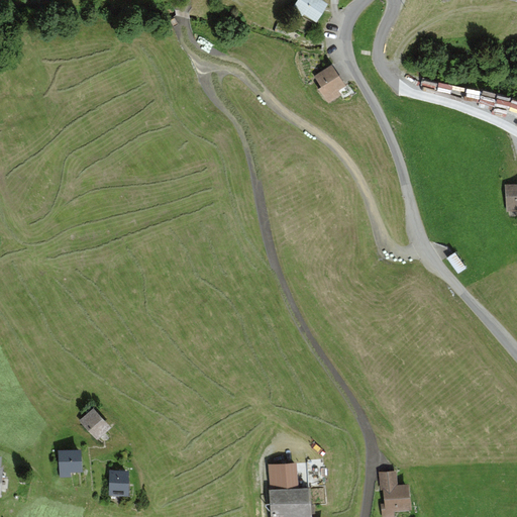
[(322,0),(297,0),(293,8),(317,21),(328,3),(322,0)]
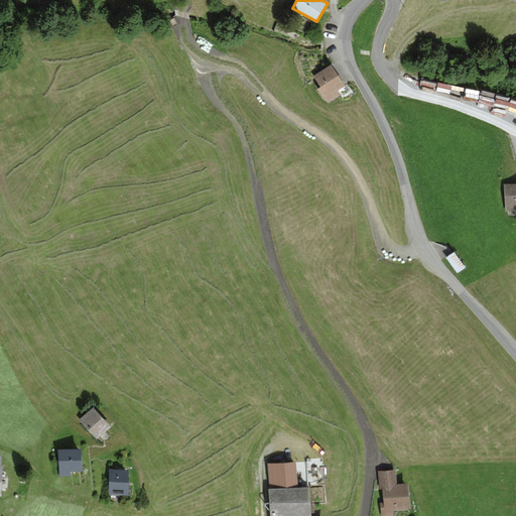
[(332,63),(313,76),(320,87),(317,89),(328,104),(341,95),(338,91),(346,86),(332,63)]
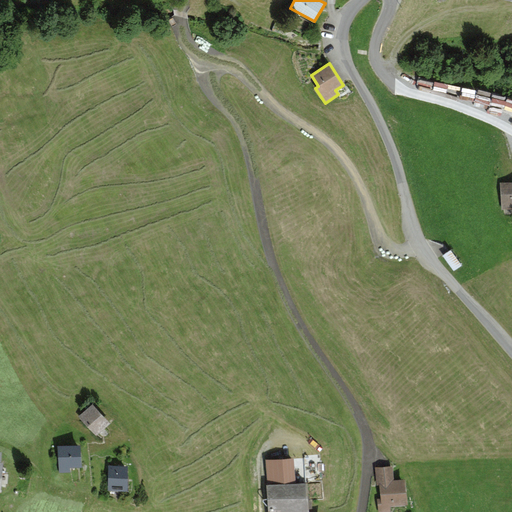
[(511,87),(493,84),(492,90),(439,79),(437,87),(475,94),(475,95),(511,102),(511,87)]
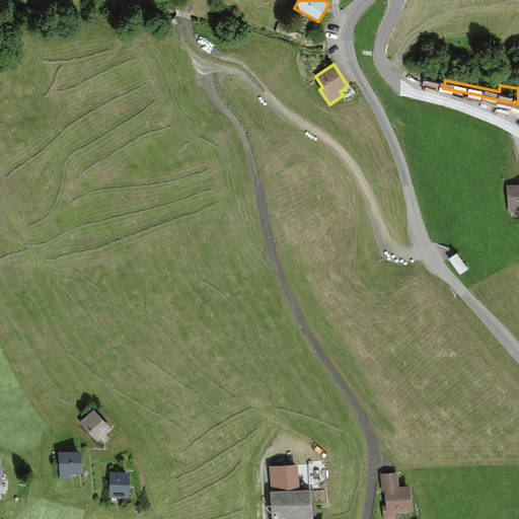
[(518,184),(507,186),(508,213),(518,212),(518,184)]
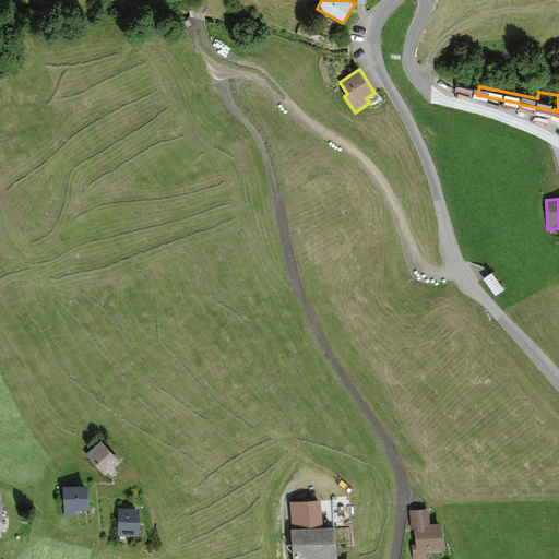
[(492,273),(483,280),(496,296),(504,289),(492,273)]
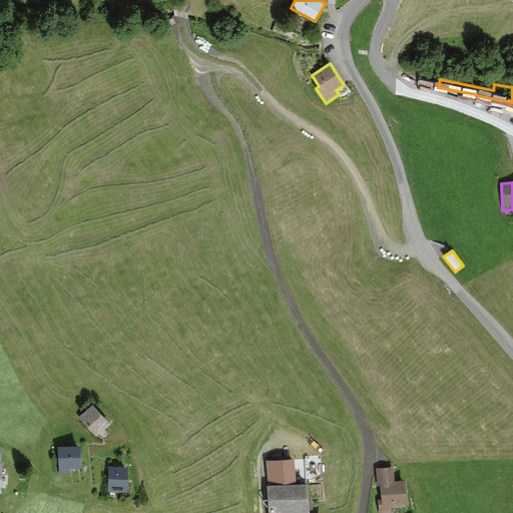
[(92,405),(78,418),(96,437),(110,425),(92,405)]
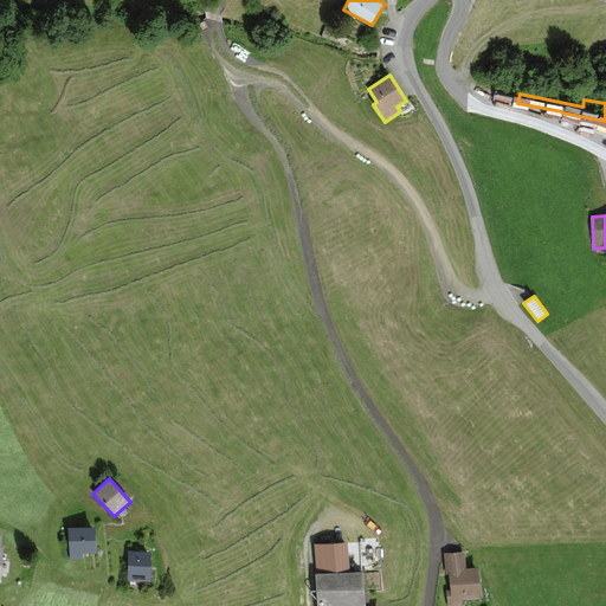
[(96,527),(69,528),(70,561),(83,560),(83,554),(96,553),(96,527)]
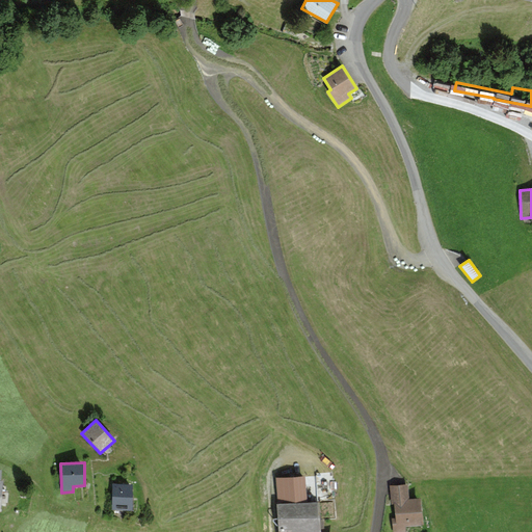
[(307,476),(275,478),(278,531),(321,531),(319,500),(308,501),(307,476)]
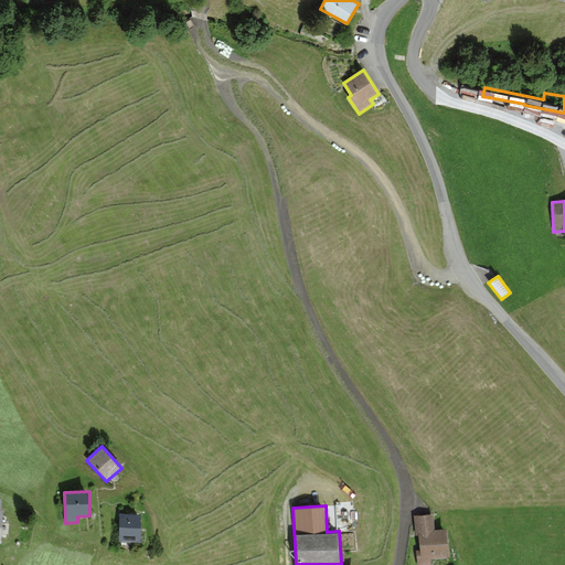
[(141,514),(119,513),(119,542),(140,543),(141,514)]
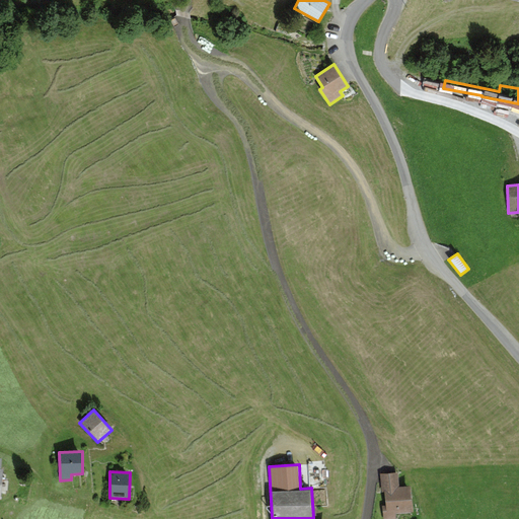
[(382,493),(384,492),(386,505),(382,506),(383,518),(394,518),(396,518),(395,513),(413,511),(410,486),(399,487),(397,472),(380,474),(382,493)]
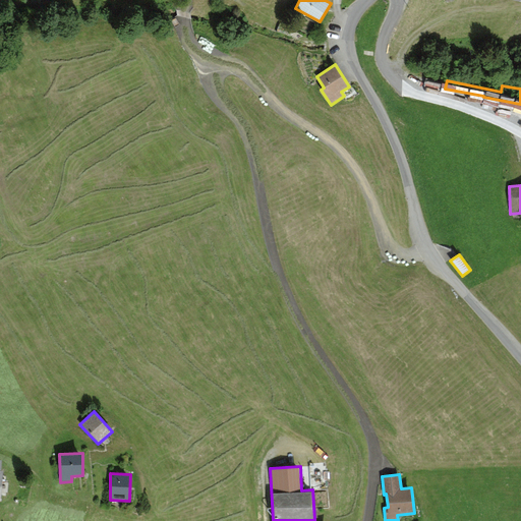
All buildings are outlined.
